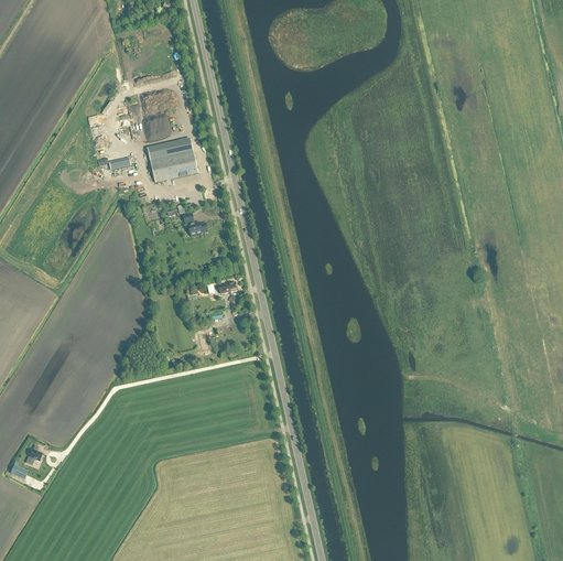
[(197,171),(190,139),(147,149),(154,181),(197,171)]
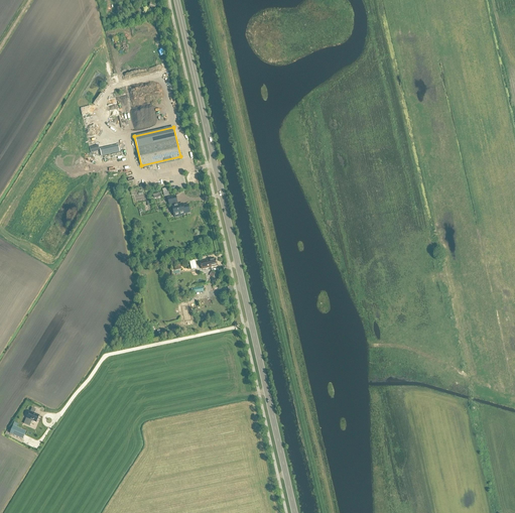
[(168,204),(176,202),(175,194),(166,196),(168,204)]
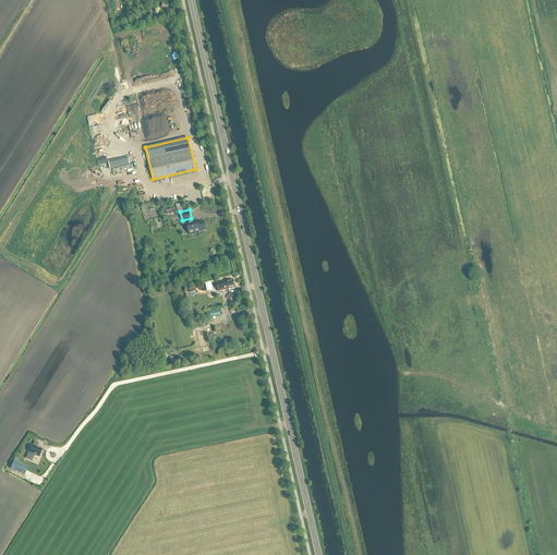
[(197,220),(196,218),(184,220),(188,233),(198,231),(198,230),(205,229),(203,219),(197,220)]
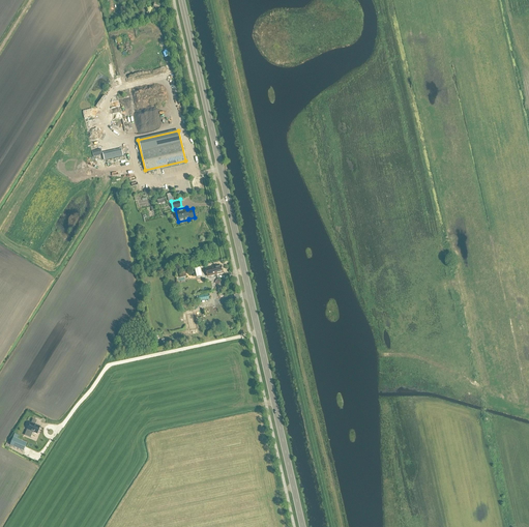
[(209,265),(204,266),(206,274),(211,273),(223,271),(221,263),(214,265),(214,264),(209,265)]
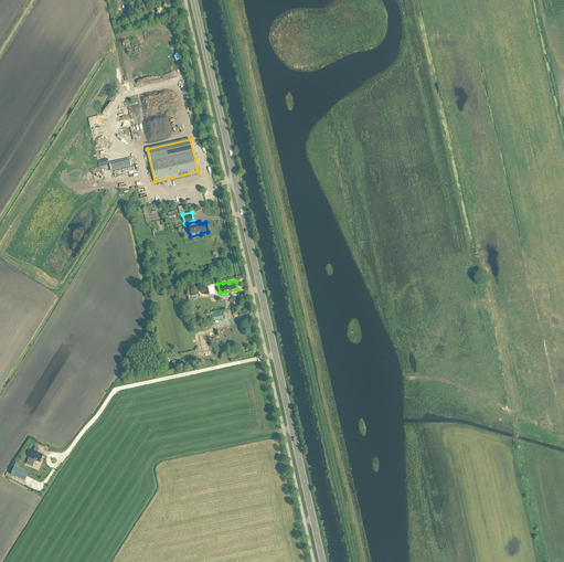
[(29,456),(25,462),(32,464),(34,458),(39,460),(42,453),(36,451),(39,446),(34,444),(32,448),(29,456)]
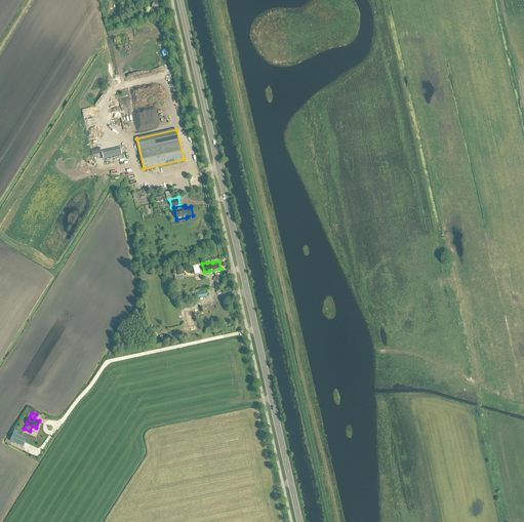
[(14,428),(9,439),(23,444),(26,437),(16,433),(18,429),(14,428)]
